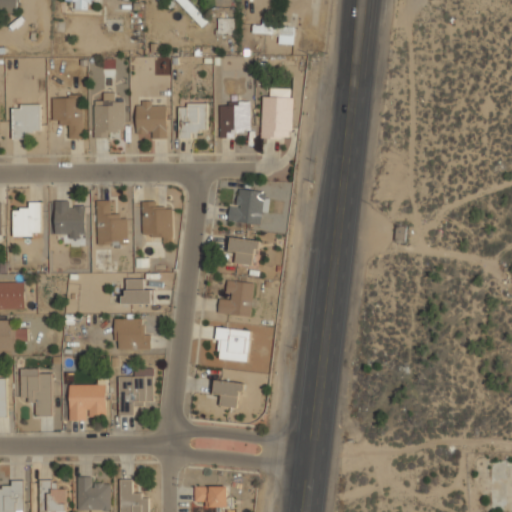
[(17,0),(0,0),(0,12),(17,12),(17,0)]
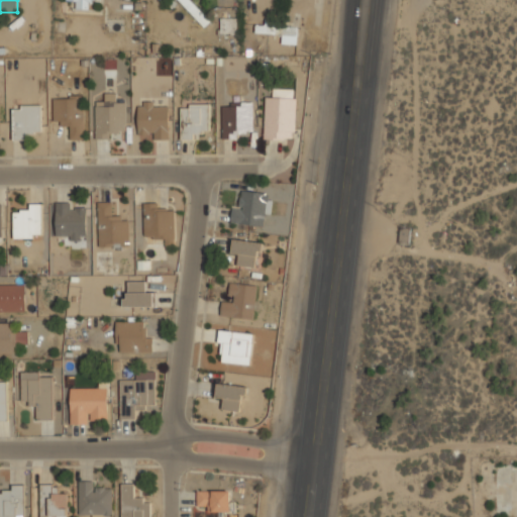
[(75,0),(75,8),(89,8),(89,0),(75,0)]
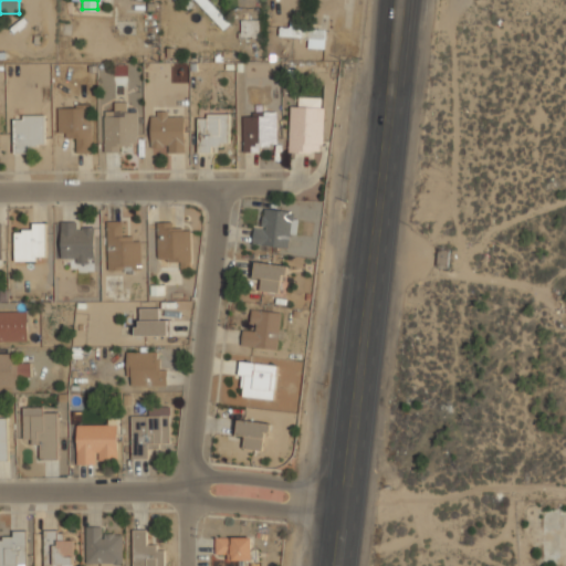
[(196,0),(222,29),(230,22),(210,0),(196,0)]
